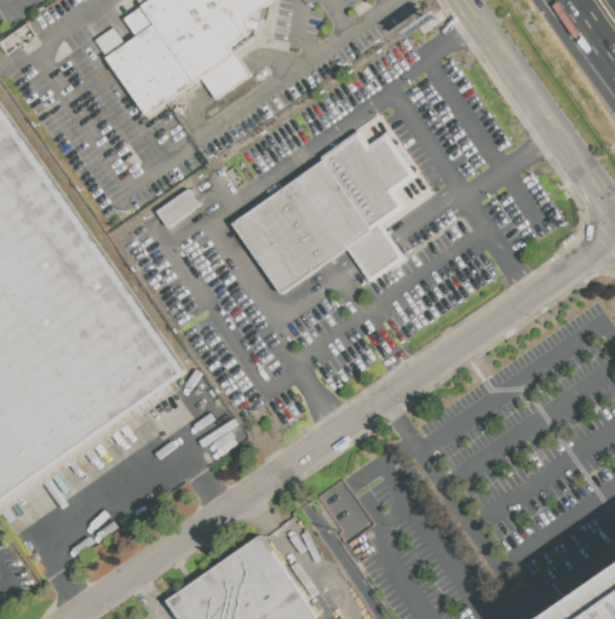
[(95,39),(113,27),(124,45),(137,36),(124,16),(142,5),(138,0),(269,0),(260,6),(259,18),(247,17),(243,34),(228,45),(248,75),(214,97),(201,76),(145,114),(95,39)]
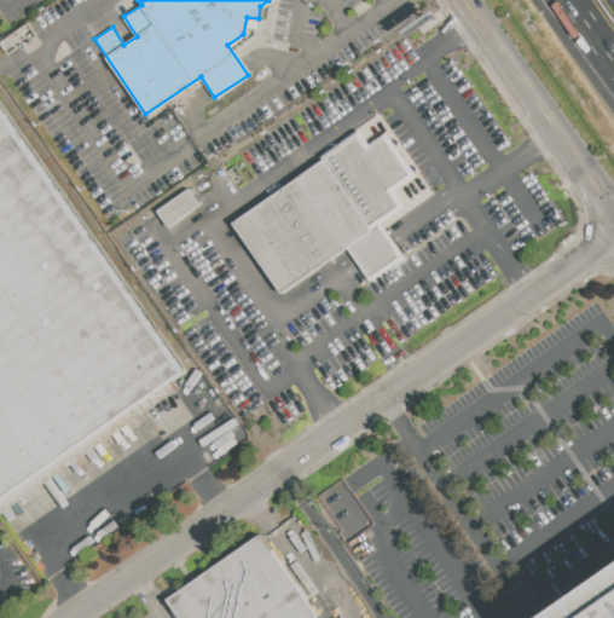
[(0,503),(184,377),(0,110),(0,503)]
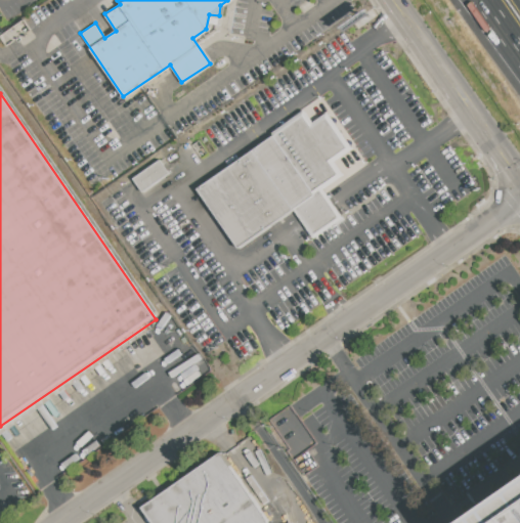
[(196,188),(271,135),(269,132),(302,110),(310,121),(326,111),(351,146),(332,161),(341,173),(319,188),(340,218),(312,237),(292,209),(237,247),(196,188)]
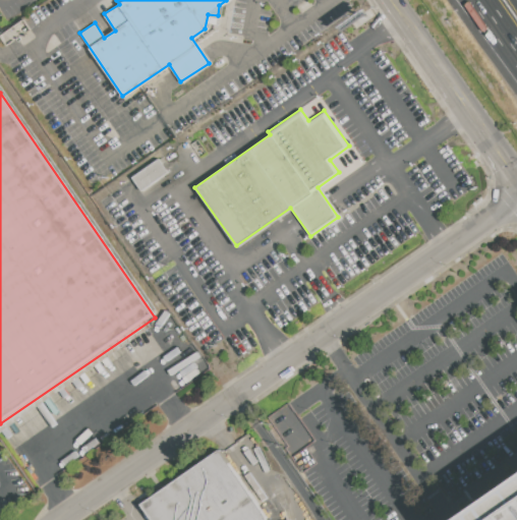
[(129,176),(138,189),(165,171),(156,158),(129,176)]
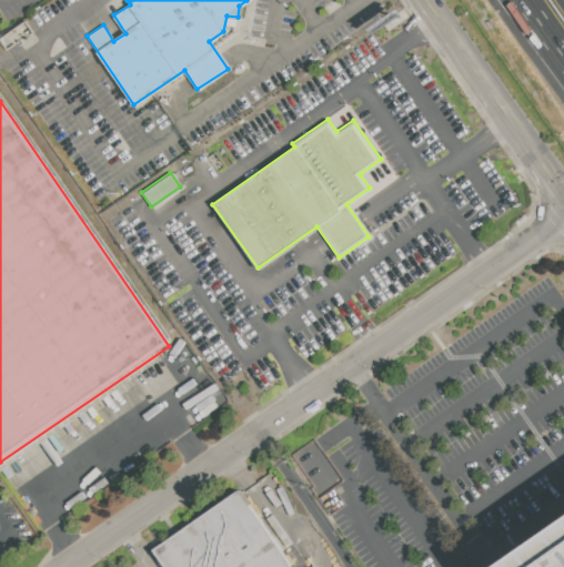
[(288,566),(234,490),(150,550),(161,566),(288,566)]
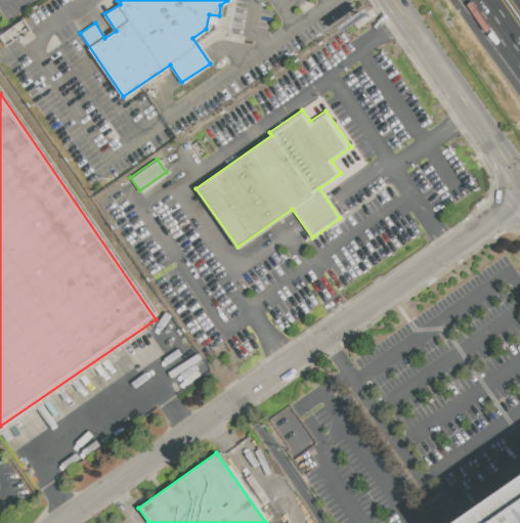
[(519,522),(519,487),(466,522),(519,522)]
